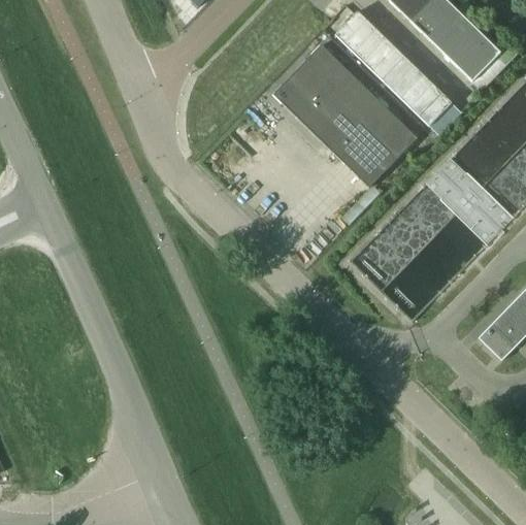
[(390,0),(412,21),(430,0),(390,0)]
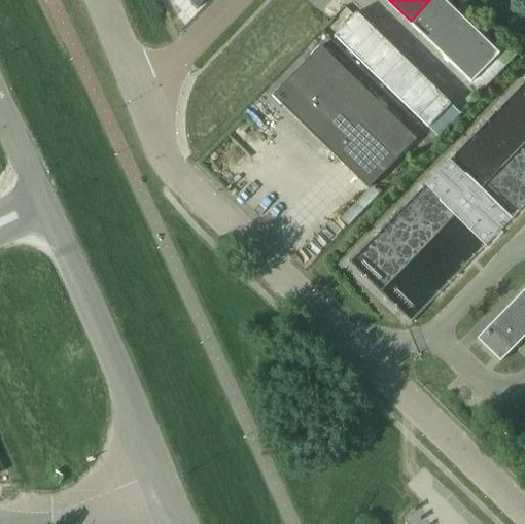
[(429,0),(411,21),(443,53),(471,23),(447,0),(429,0)]
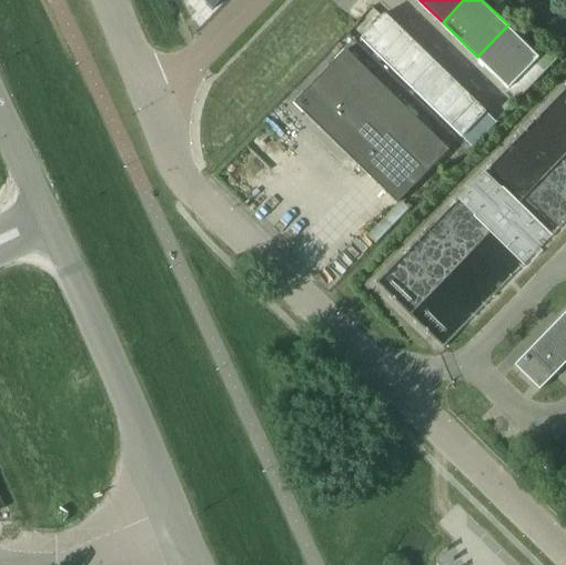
[(362,36),(387,61),(412,37),(385,11),(362,36)]
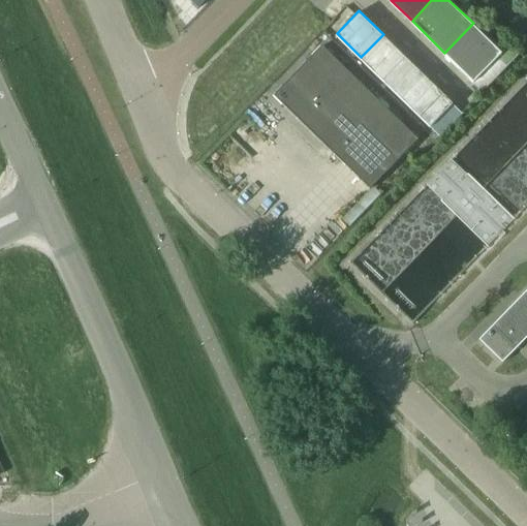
[(473,23),(444,53),(473,81),(502,52),(473,23)]
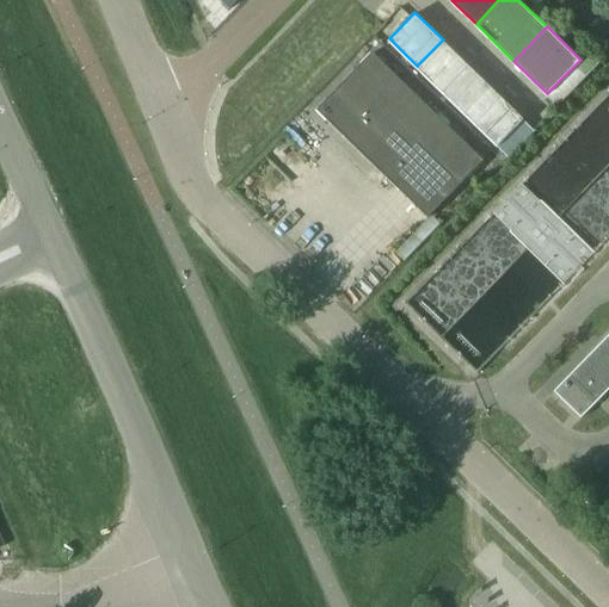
[(443,39),(417,66),(444,92),(469,64),(443,39)]
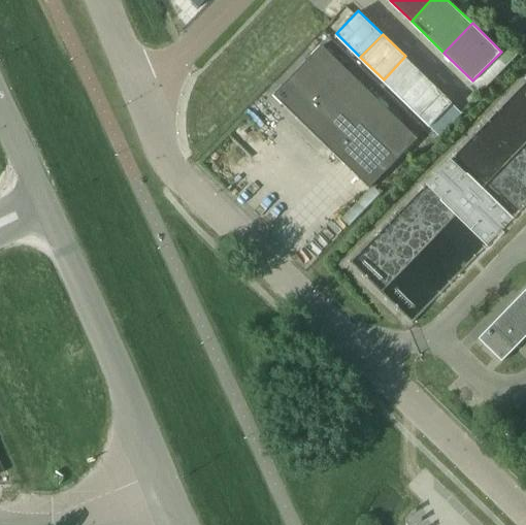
[(418,137),(322,43),(273,93),(369,187),(418,137)]
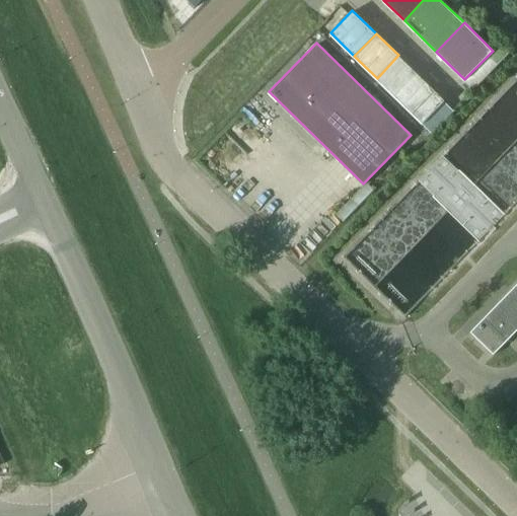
[(398,55),(377,78),(399,100),(422,77),(398,55)]
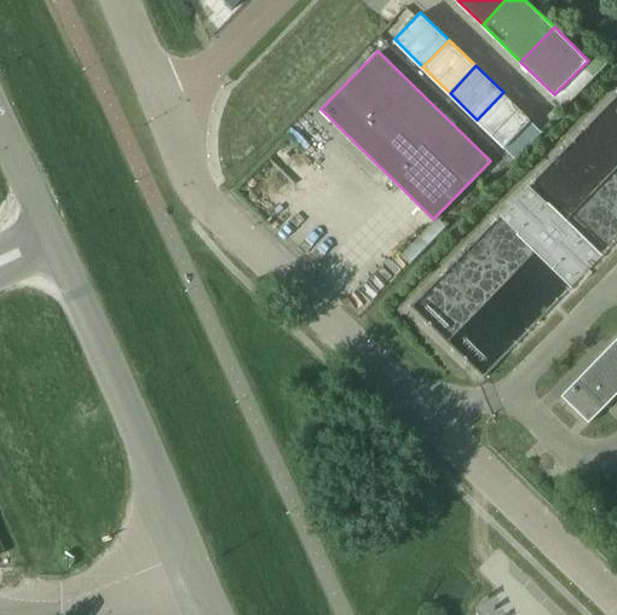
[(503,92),(477,120),(505,146),(530,119),(503,92)]
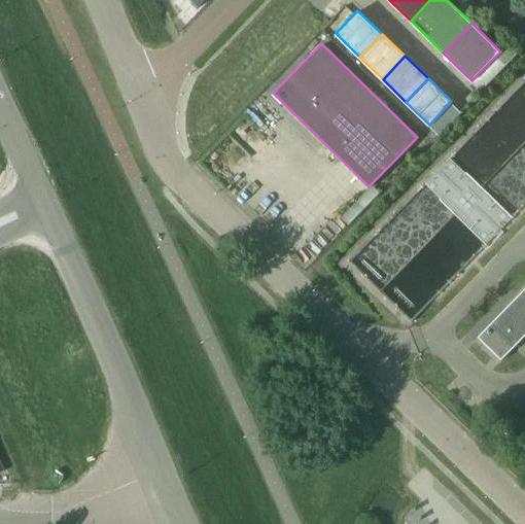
[(524,287),(478,336),(501,359),(524,334),(524,287)]
